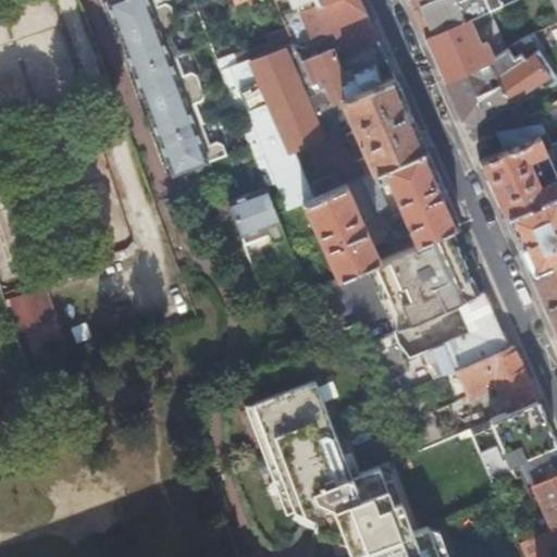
[(156,0),(109,0),(174,173),(227,153),(224,144),(217,144),(208,147),(194,107),(201,104),(205,99),(196,77),(192,75),(184,78),(169,36),(178,33),(181,26),(172,3),(165,2),(158,5),(156,0)]
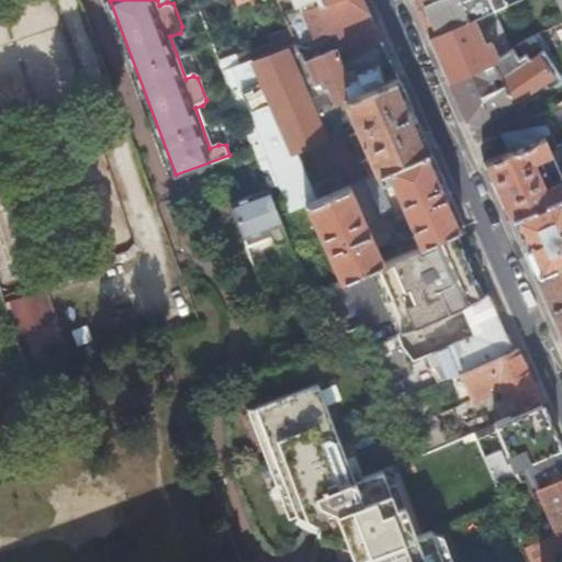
[(335,41),(336,42),(347,55),(382,40),(371,13),(364,0),(330,0),(319,4),(317,0),(312,0),(301,6),(316,43),(332,34),(335,41)]
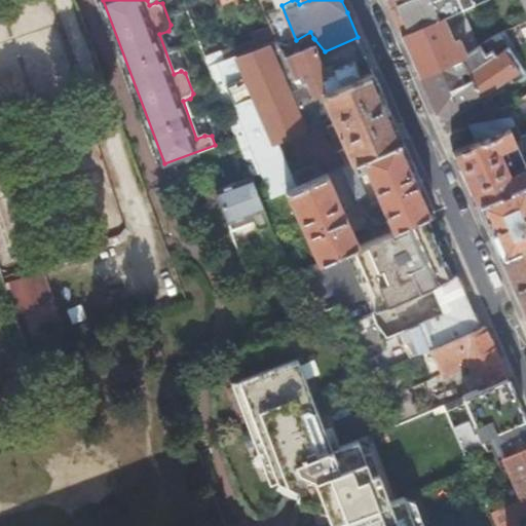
[(444,15),(478,0),(386,0),(402,34),(444,15)]
